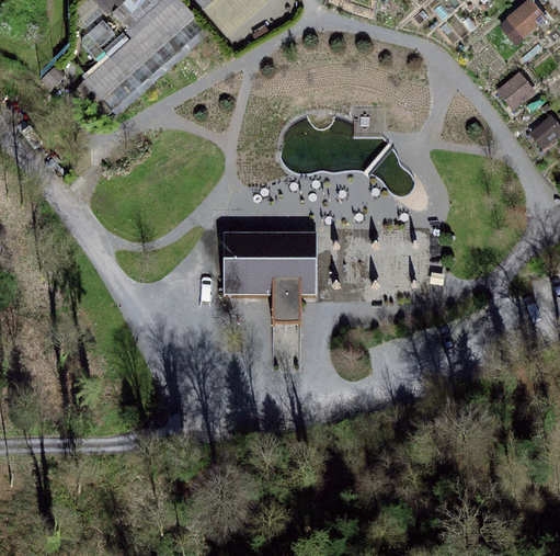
[(100,0),(133,34),(77,87),(103,115),(202,23),(180,0),(100,0)]
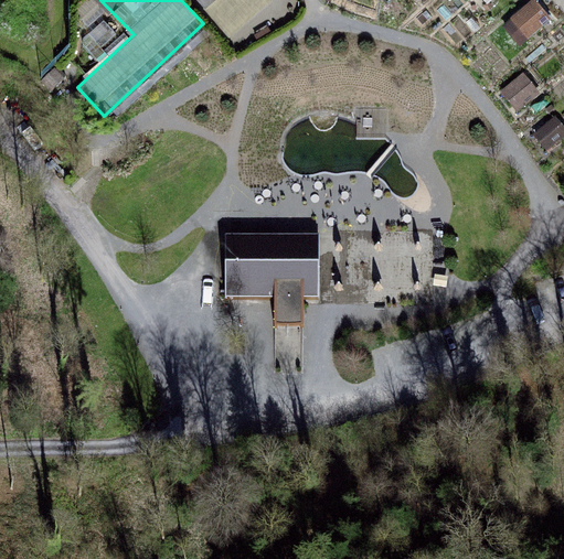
[(197,0),(232,38),(273,0),(197,0)]
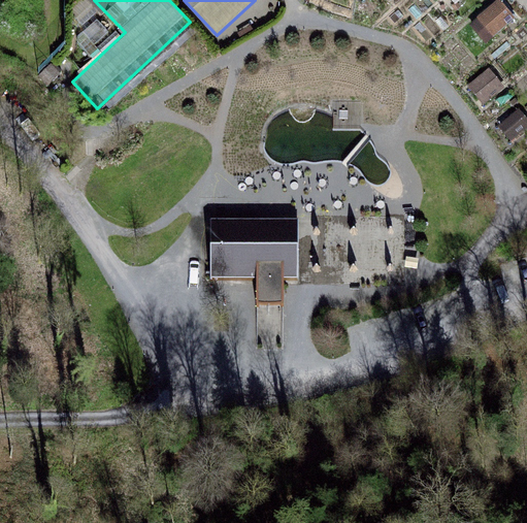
[(484,41),(516,21),(501,0),(497,0),(468,19),(484,41)]
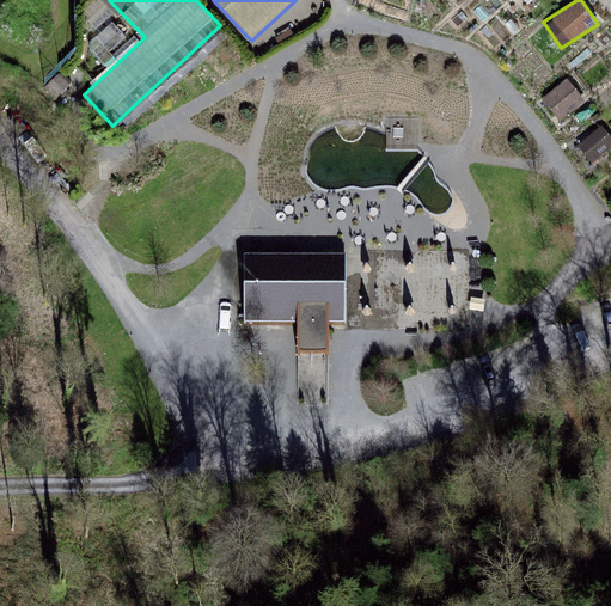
[(543,97),(560,118),(586,98),(569,77),(543,97)]
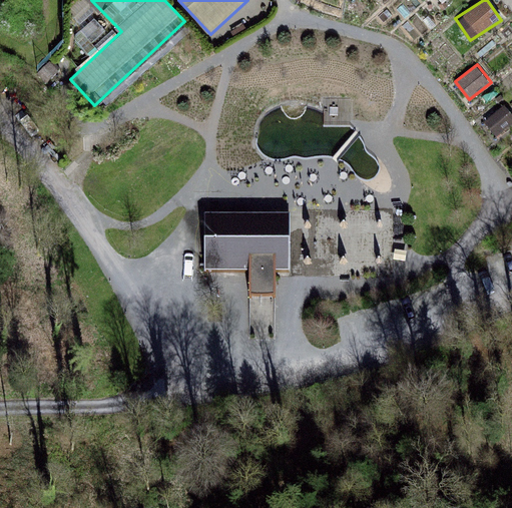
[(499,134),(511,122),(511,113),(507,108),(489,122),(499,134)]
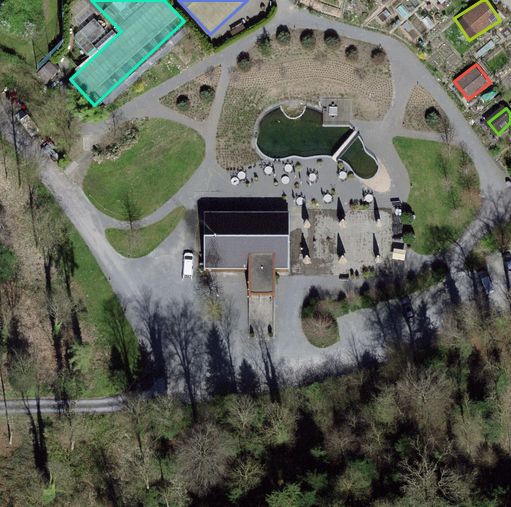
[(288,211),(203,211),(203,269),(247,269),(247,294),(266,294),(274,294),(274,268),(288,268),(288,211)]
